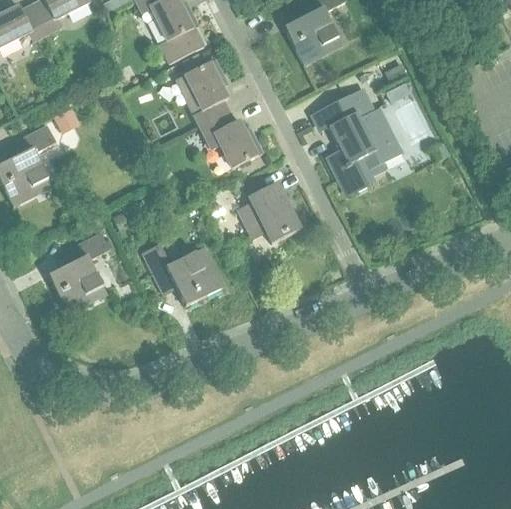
[(38,0),(31,4),(46,34),(58,28),(53,19),(89,2),(88,0),(38,0)]
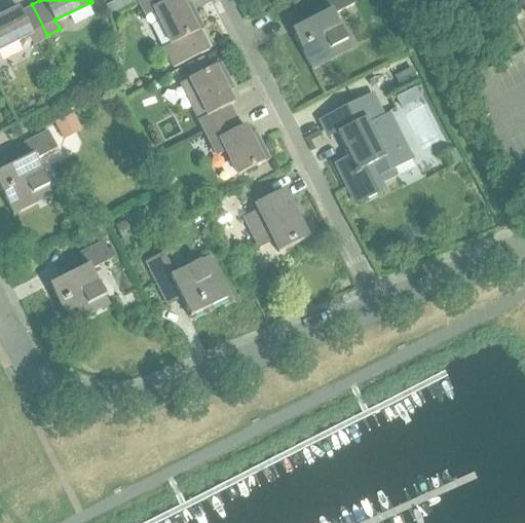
[(139,0),(144,11),(153,6),(171,42),(197,29),(203,26),(195,10),(190,12),(184,0),(139,0)]
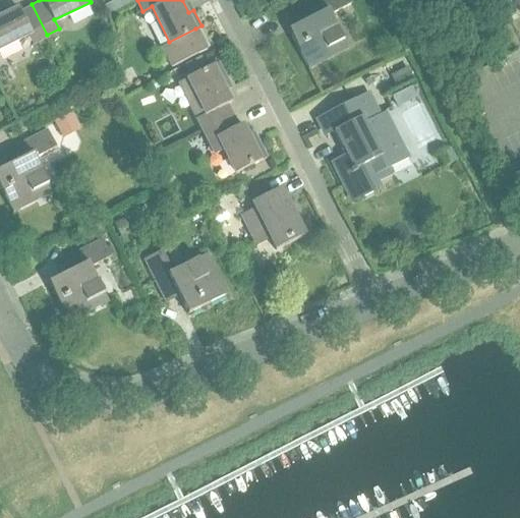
[(332,11),(352,1),(351,0),(309,0),(316,13),(288,27),(307,63),(331,51),(328,45),(344,37),(332,11)]
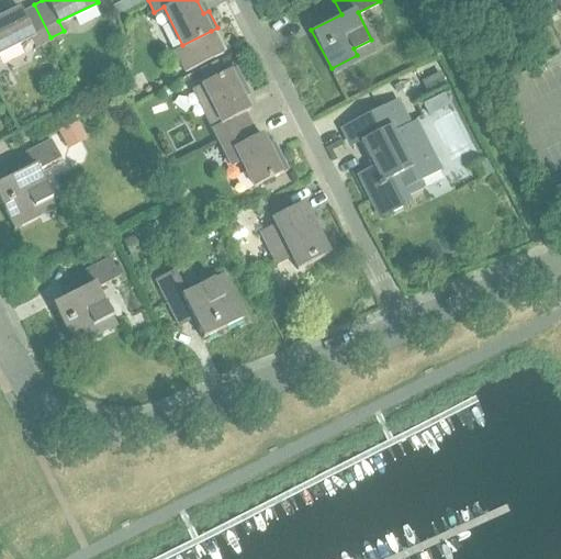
[(51,37),(34,4),(23,10),(21,6),(0,15),(0,51),(35,34),(40,43),(51,37)]
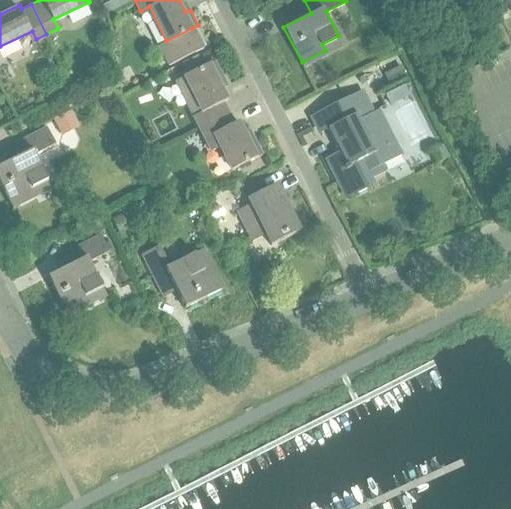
[(192,28),(166,41),(159,45),(168,63),(201,46),(192,28)]
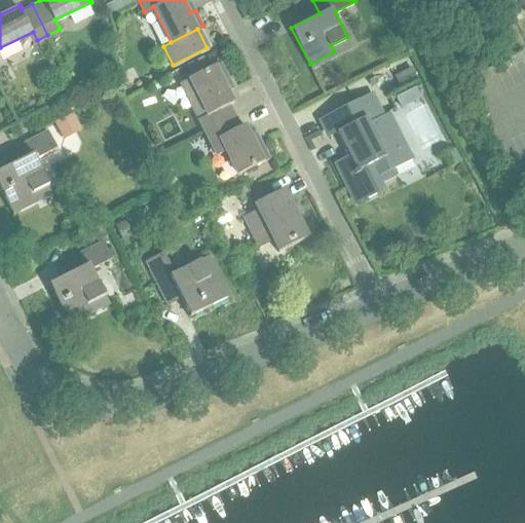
[(203,55),(188,63),(193,74),(209,66),(203,55)]
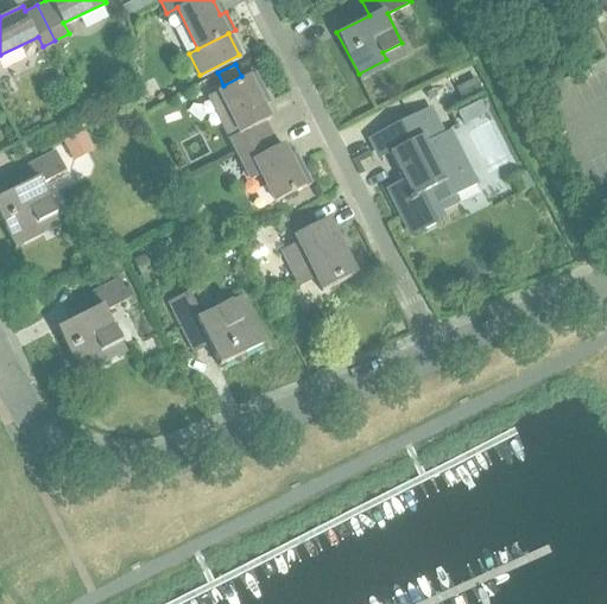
[(255,70),(219,88),(232,115),(222,120),(229,135),(236,150),(273,132),(266,118),(271,115),(267,107),(272,103),(255,70)]
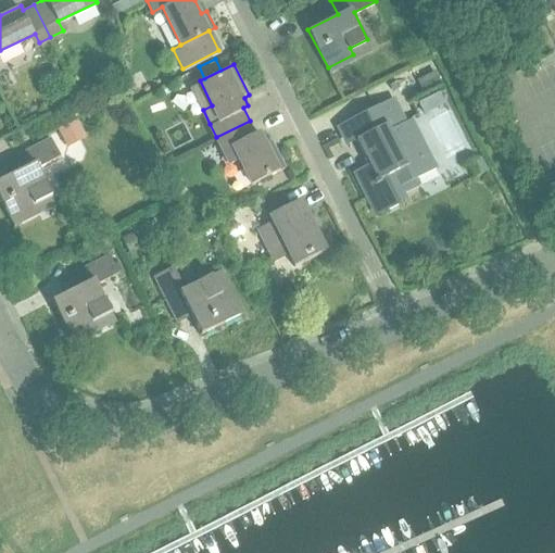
[(354,139),(357,137),(373,167),(357,175),(374,206),(385,200),(388,206),(408,197),(405,191),(421,183),(417,175),(436,165),(411,116),(403,120),(391,96),(338,123),(344,136),(351,133),(354,139)]
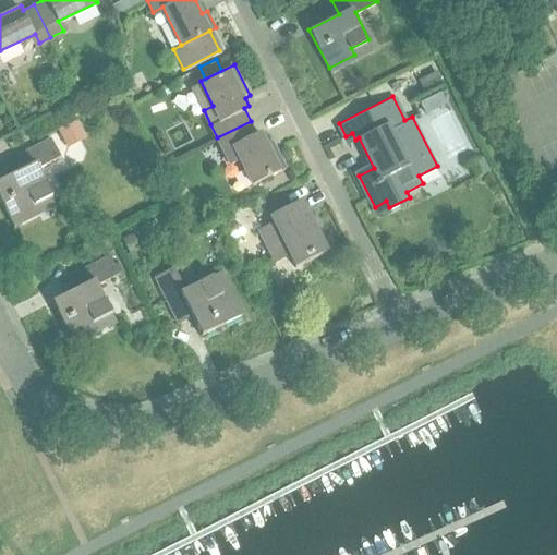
[(68,120),(72,141),(92,136),(86,116),(68,120)]
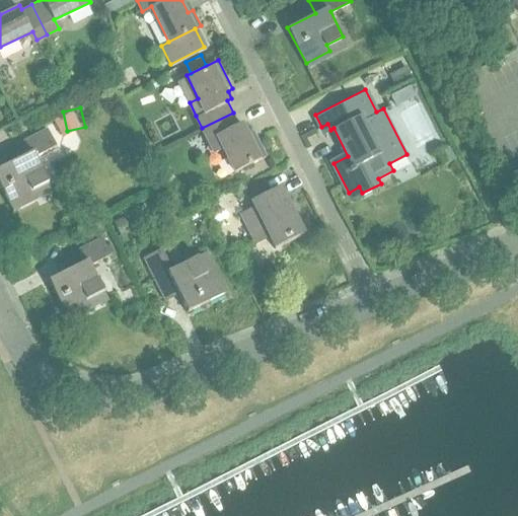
[(233,113),(202,128),(214,152),(223,147),(234,170),(267,154),(259,139),(253,141),(243,121),(238,123),(233,113)]
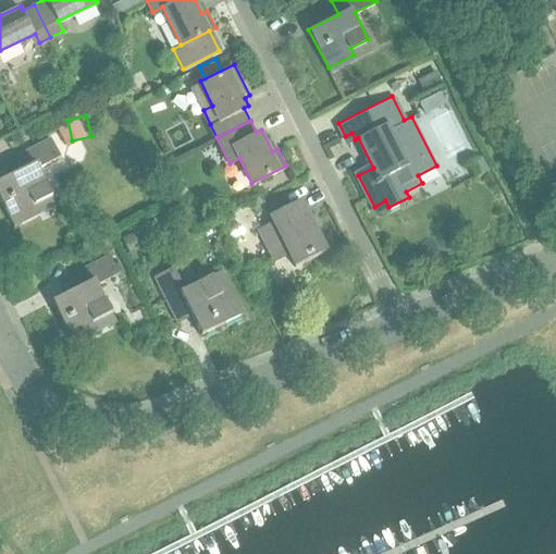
[(39,165),(61,155),(51,135),(15,154),(23,168),(0,177),(0,195),(13,221),(38,208),(36,202),(53,194),(39,165)]
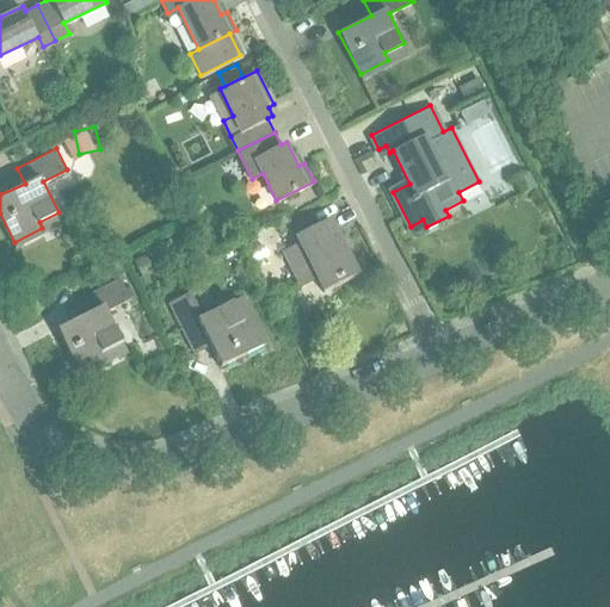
[(314,272),(324,290),(358,272),(330,217),(295,234),(299,242),(283,251),(299,280),(314,272)]
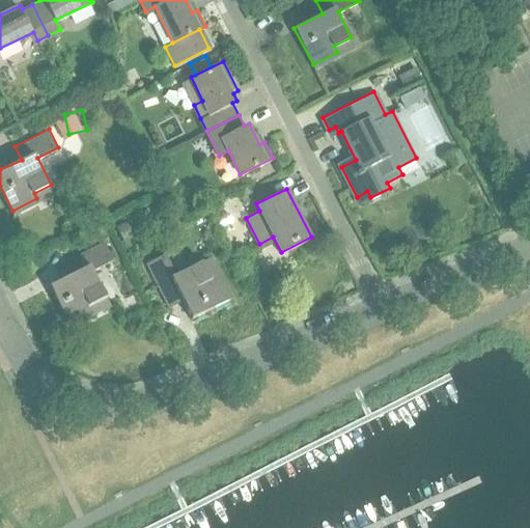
[(93,269),(114,258),(105,240),(71,257),(78,271),(50,285),(68,322),(93,309),(90,303),(106,295),(93,269)]
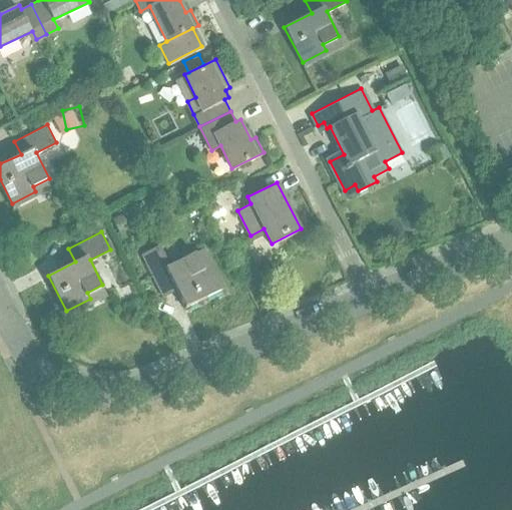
[(171,279),(185,307),(220,288),(208,265),(202,268),(194,251),(169,265),(159,243),(141,252),(158,286),(171,279)]
